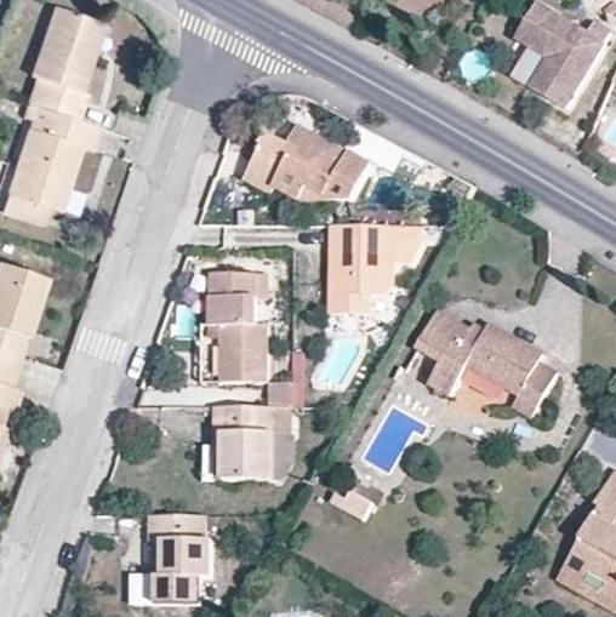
[(563,108),(608,30),(592,21),(585,32),(581,38),(575,34),(579,28),(535,1),(513,38),(528,46),(509,76),(563,108)]
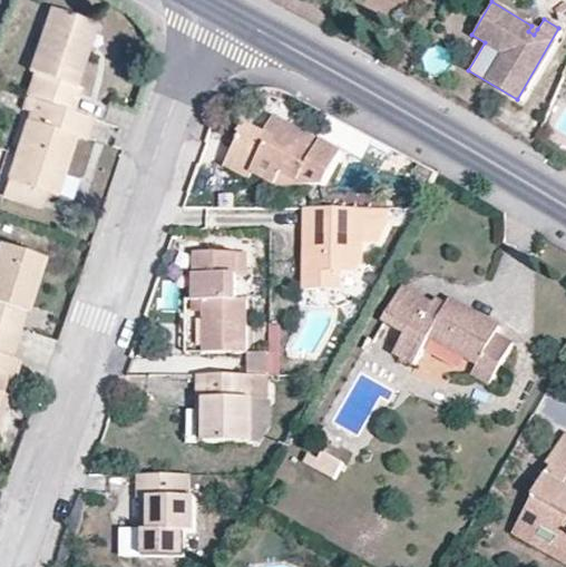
[(69,84),(80,51),(75,49),(86,19),(46,6),(25,68),(30,70),(22,94),(67,108),(75,86),(69,84)]
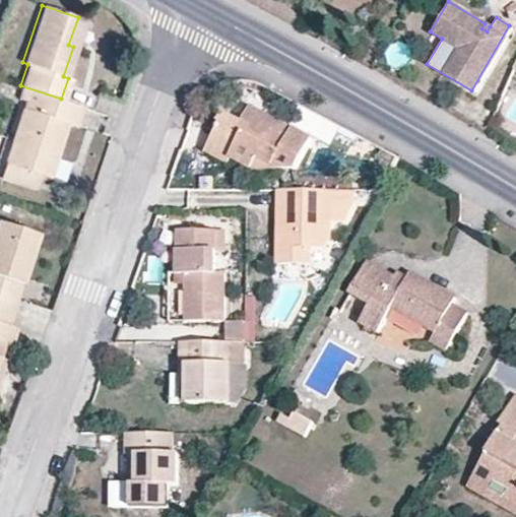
[(73,47),(82,19),(78,17),(68,45),(73,47)]
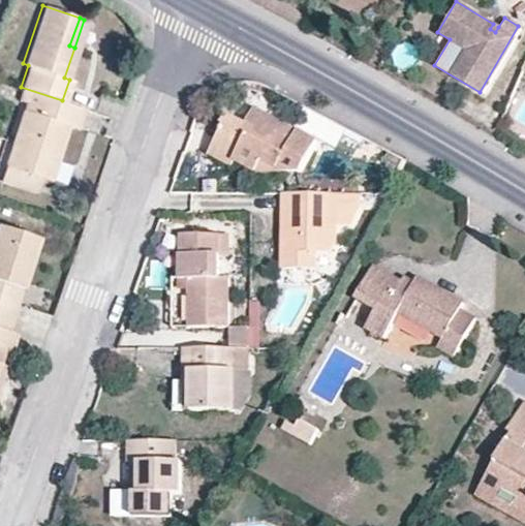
[(495,32),(498,27),(493,24),(490,29),(495,32)]
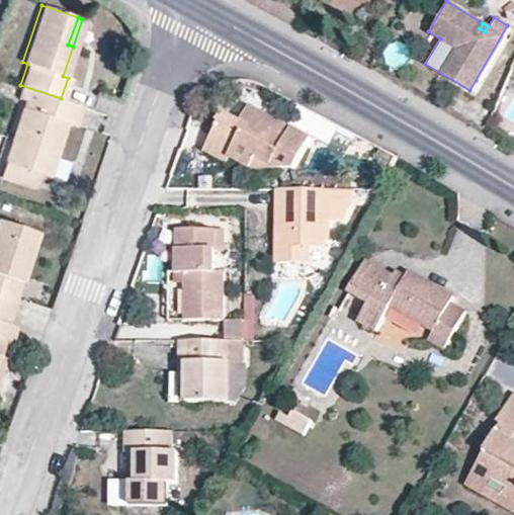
[(53,156),(65,121),(73,124),(80,105),(61,98),(20,85),(16,96),(22,98),(0,166),(0,176),(30,186),(34,172),(36,173),(44,153),(53,156)]
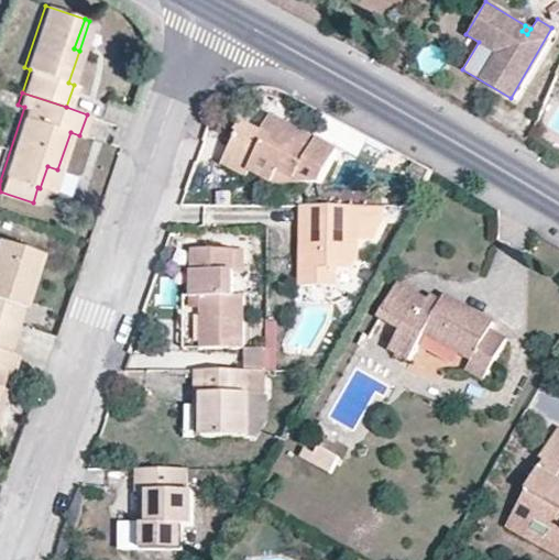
[(297,130),(267,113),(265,119),(287,131),(286,133),(293,136),(297,130)]
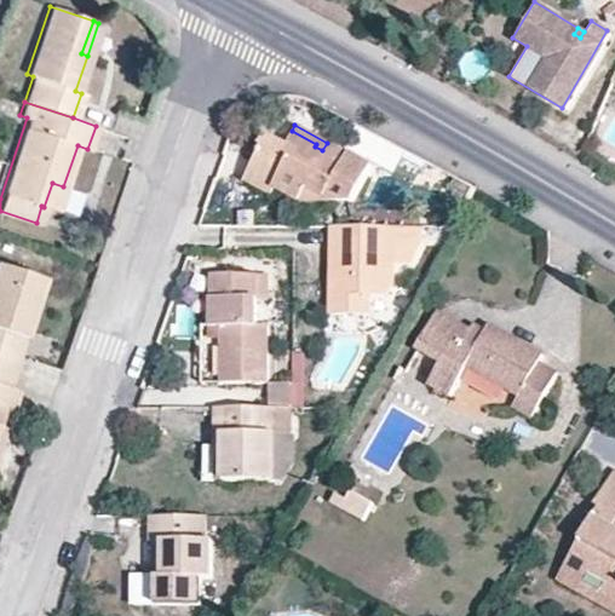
[(367,163),(327,143),(322,150),(315,147),(316,144),(292,131),(285,144),(263,132),(241,178),(269,193),(272,185),(295,200),(304,185),(328,199),(350,199),(367,163)]
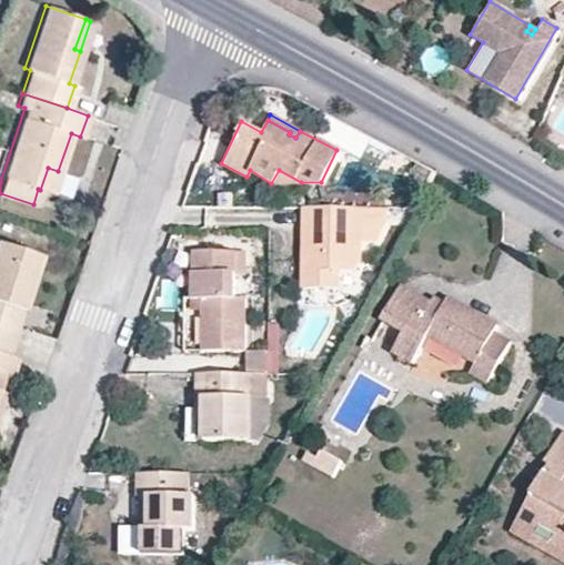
[(51,193),(58,171),(48,168),(40,190),(51,193)]
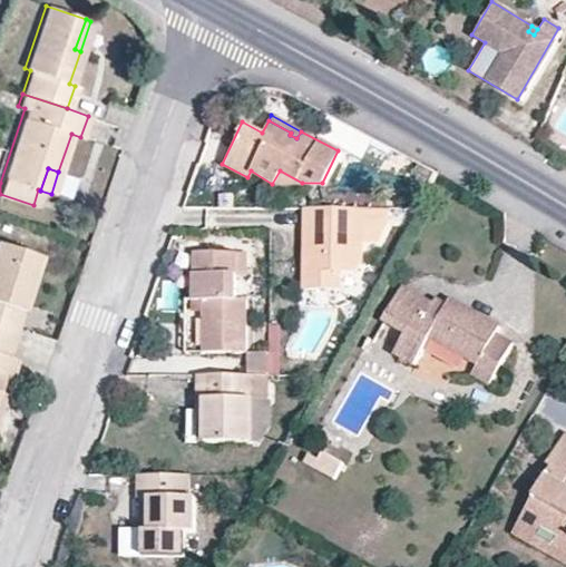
[(302,183),(280,170),(272,184),(302,183)]
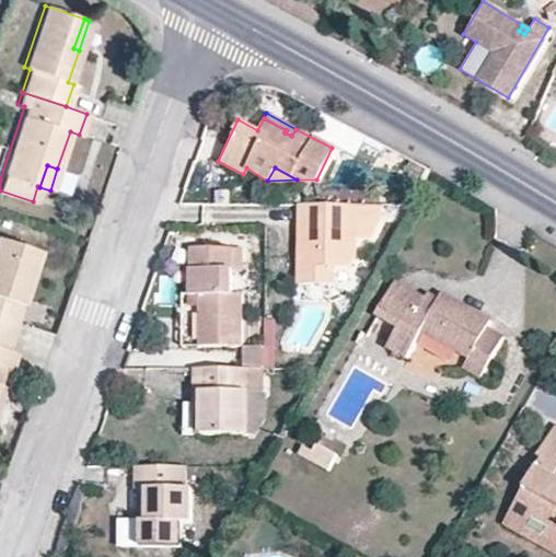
[(367,236),(378,213),(378,202),(296,202),(296,219),(305,219),(305,253),(296,253),(294,282),(332,282),(332,265),(346,265),(352,256),(352,236),(367,236)]
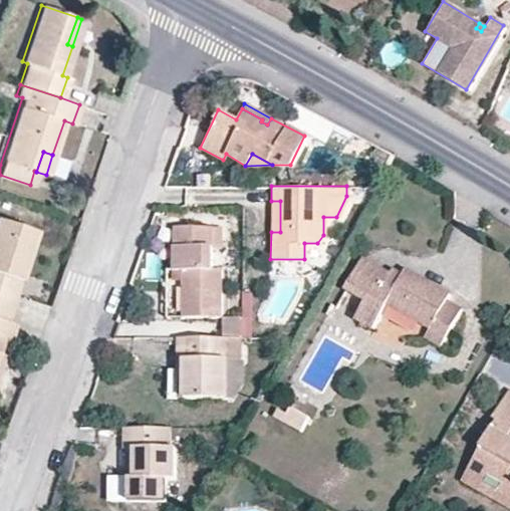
[(280,232),(280,201),(271,201),(271,232),(280,232)]
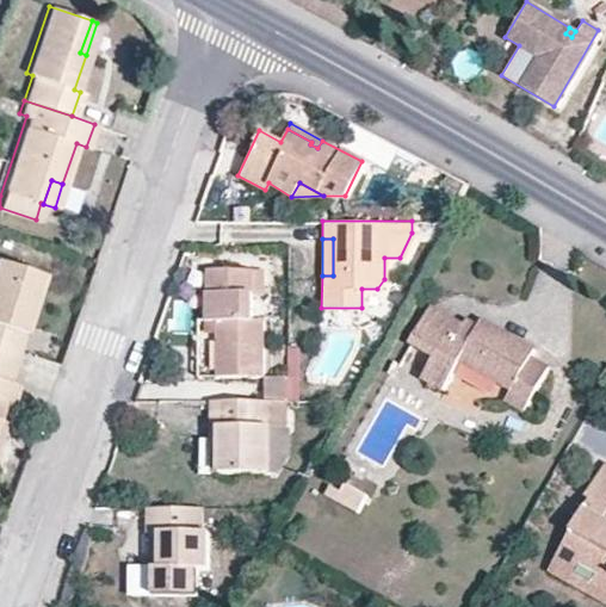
[(23,324),(39,273),(0,260),(0,379),(5,381),(16,348),(7,345),(14,321),(23,324)]
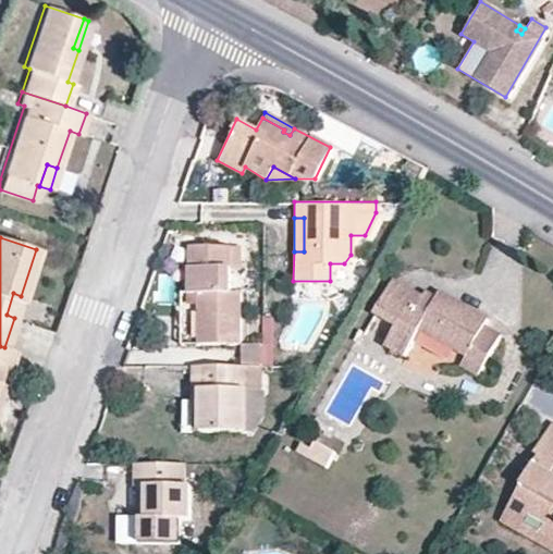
[(229,292),(228,268),(237,268),(237,245),(185,245),(186,293),(196,292),(196,303),(195,342),(238,342),(238,292),(229,292)]
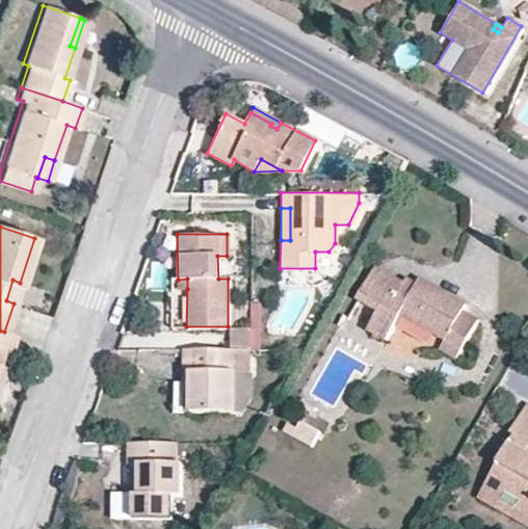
[(464,302),(417,276),(415,281),(411,288),(401,282),(373,265),(354,298),(375,310),(365,328),(383,339),(397,313),(443,339),(438,347),(453,356),(475,318),(459,309),(464,302)]
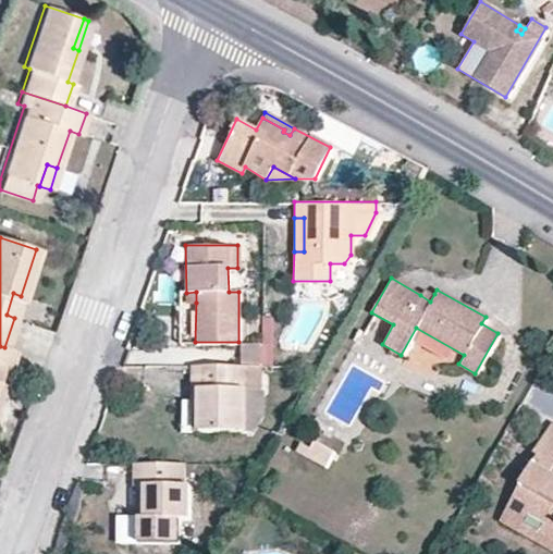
[(434,294),(424,288),(420,295),(430,302),(434,294)]
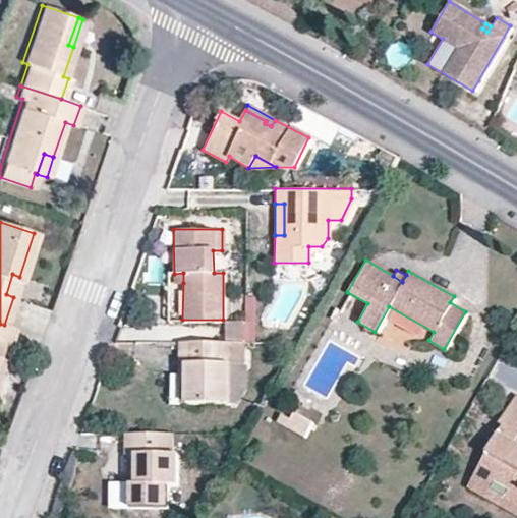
[(183,283),(183,273),(174,274),(174,283),(183,283)]
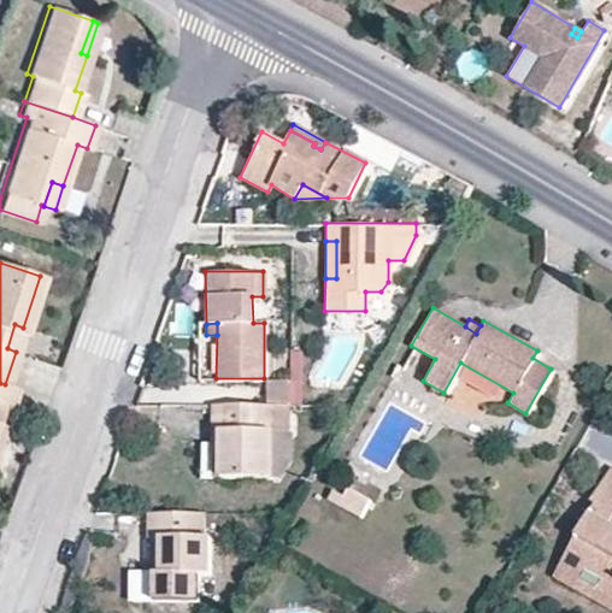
[(16,352),(23,328),(15,324),(7,348),(16,352)]
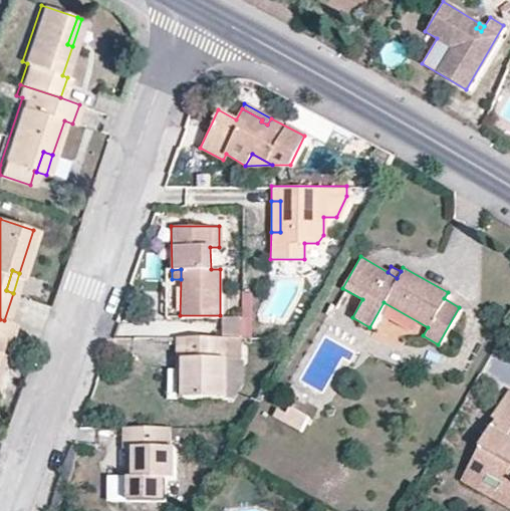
[(249,336),(249,291),(239,291),(239,315),(239,336),(249,336)]
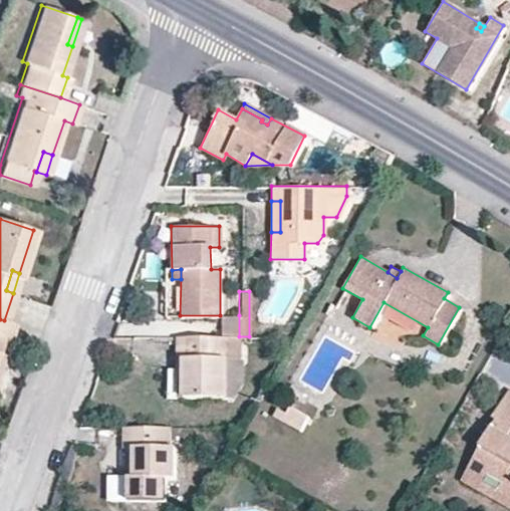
[(239,336),(239,315),(225,315),(225,336),(239,336)]
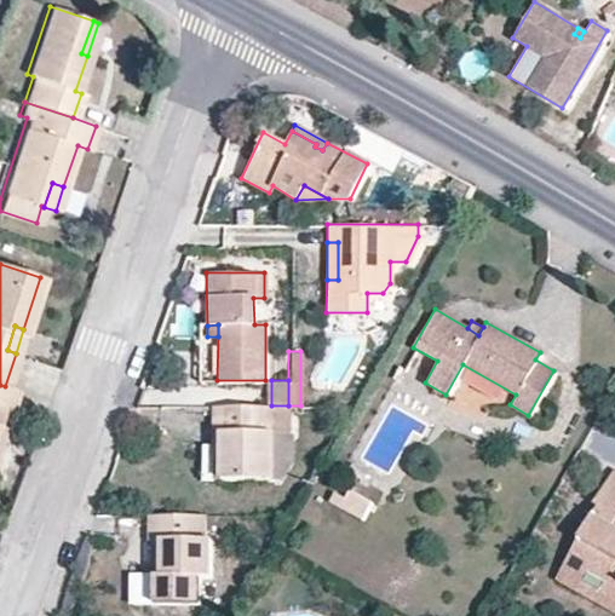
[(7,410),(15,389),(5,386),(0,385),(0,407),(7,410)]
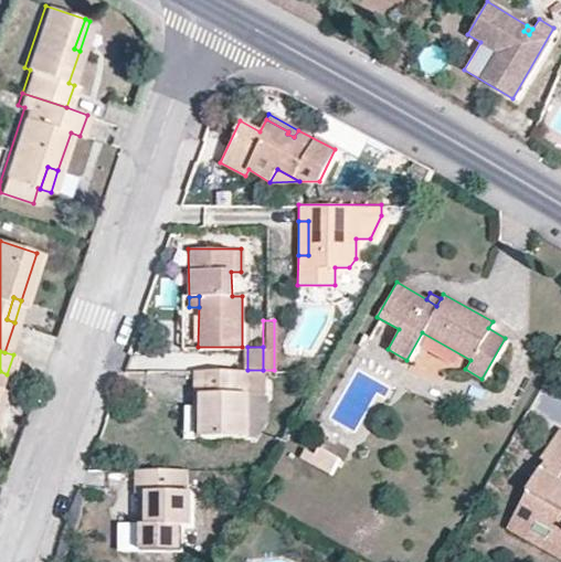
[(200,407),(193,406),(183,406),(182,436),(255,437),(263,423),(263,370),(247,370),(193,370),(193,385),(200,385),(200,407)]
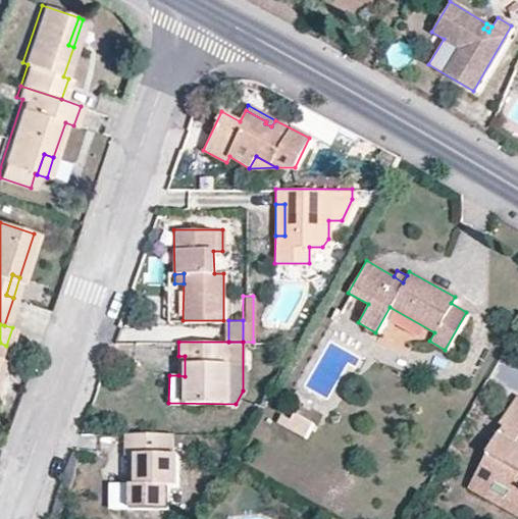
[(517,395),(515,394),(498,423),(502,425),(497,433),(493,442),(467,486),(481,496),(485,488),(491,478),(510,488),(504,500),(500,506),(517,516),(517,395)]
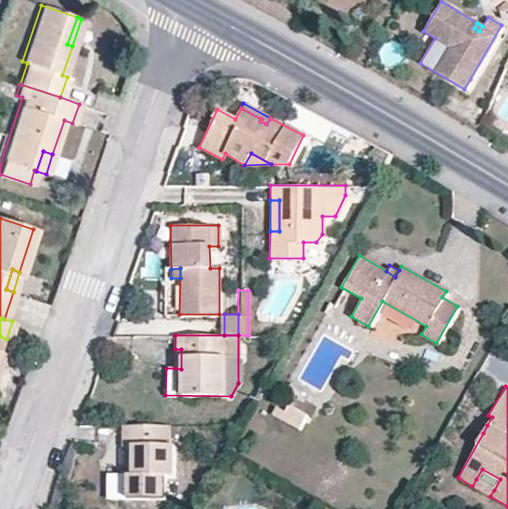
[(304,413),(277,399),(270,412),(297,427),(304,413)]
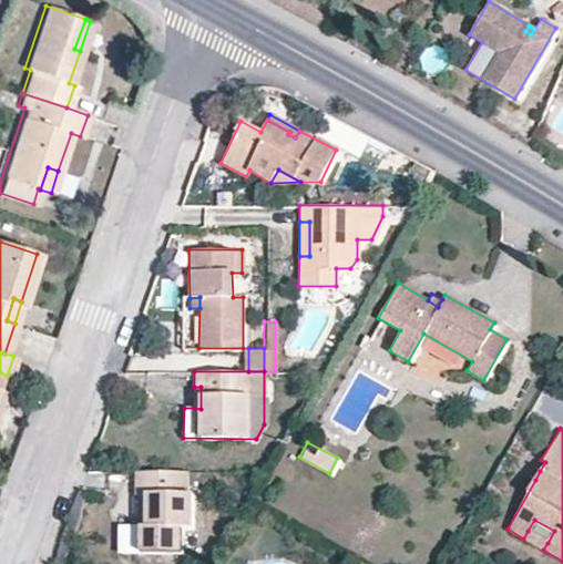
[(535,480),(540,471),(535,469),(530,478),(535,480)]
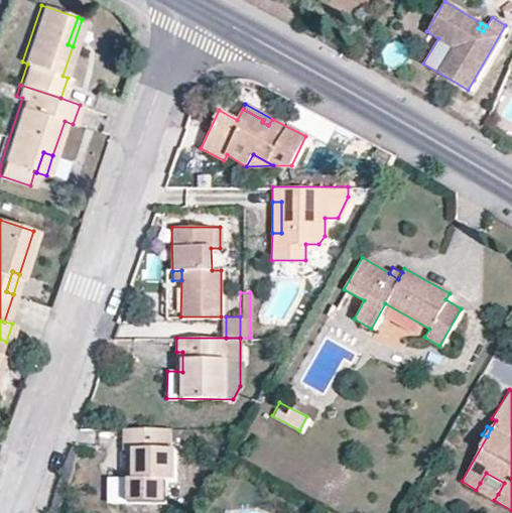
[(173,479),(173,449),(167,449),(167,428),(122,428),(122,450),(126,450),(133,450),(133,478),(126,478),(126,501),(163,501),(163,479),(173,479)]
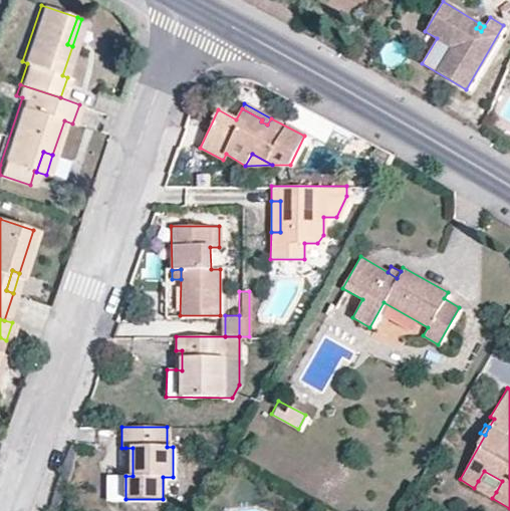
[(496,492),(478,481),(474,488),(492,498),(496,492)]
